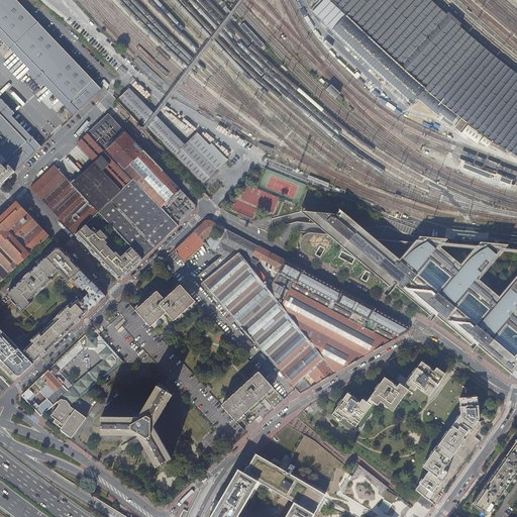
[(0,0),(0,37),(30,71),(30,72),(32,74),(31,76),(39,85),(41,83),(43,86),(44,85),(65,106),(68,109),(69,109),(74,115),(75,115),(94,97),(102,89),(16,0),(0,0)]
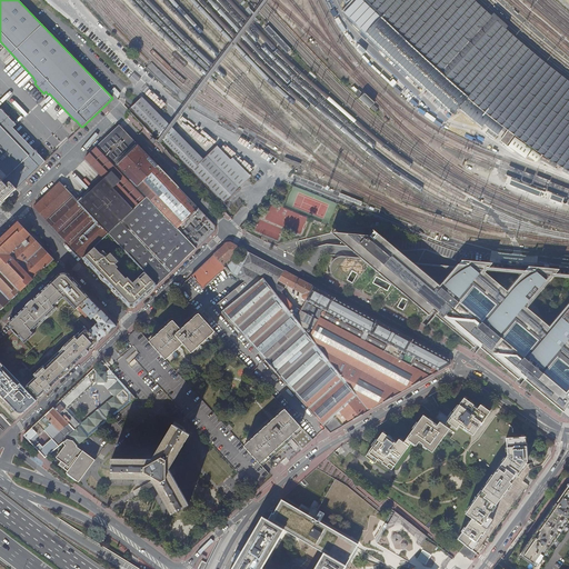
[(352,0),(342,10),(366,32),(380,17),(363,0),(352,0)]
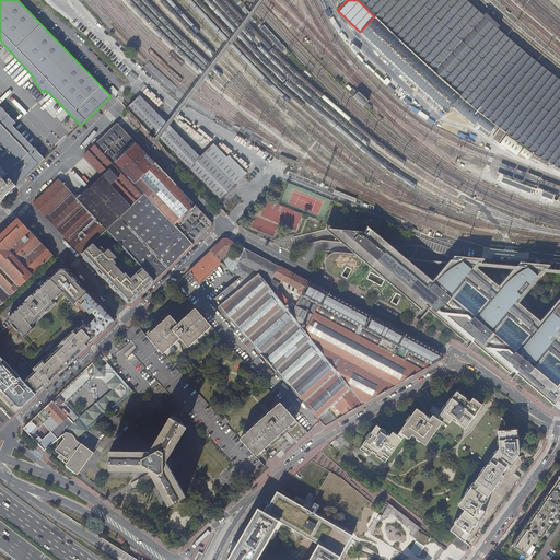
[(500,25),(494,21),(492,19),(486,12),(483,14),(467,0),(358,0),(374,16),(360,32),(401,72),(446,112),(452,106),(474,125),(476,123),(489,132),(496,125),(499,128),(492,137),(499,142),(505,133),(506,135),(500,143),(517,155),(523,147),(524,147),(520,153),(528,160),(533,153),(559,168),(559,79),(553,74),(529,55),(498,27),(500,25)]
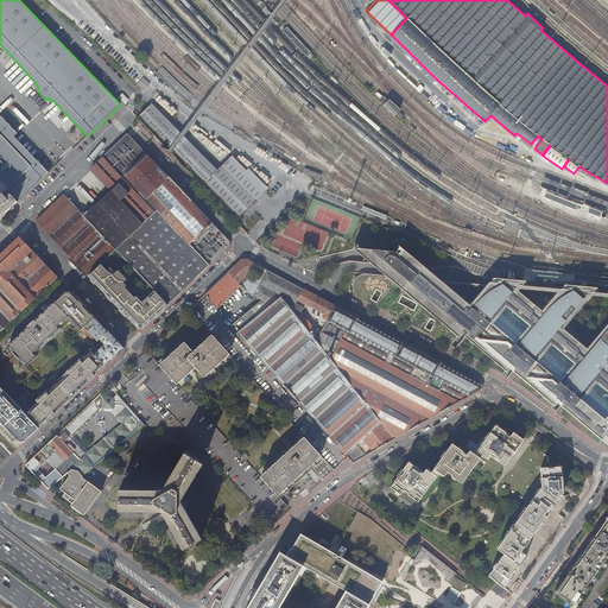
[(534,20),(537,23),(549,10),(546,7),(534,20)]
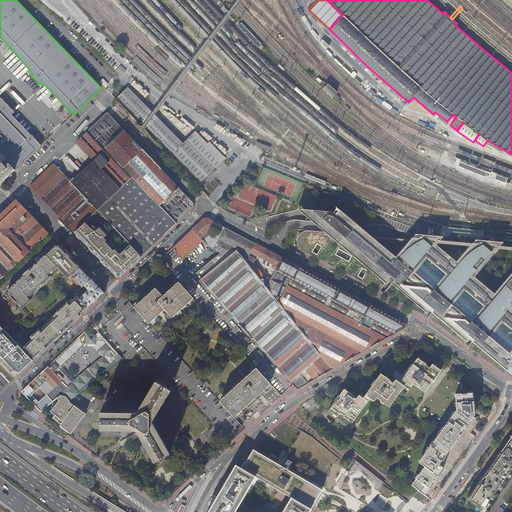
[(240,24),(236,27),(257,49),(261,46),(240,24)]
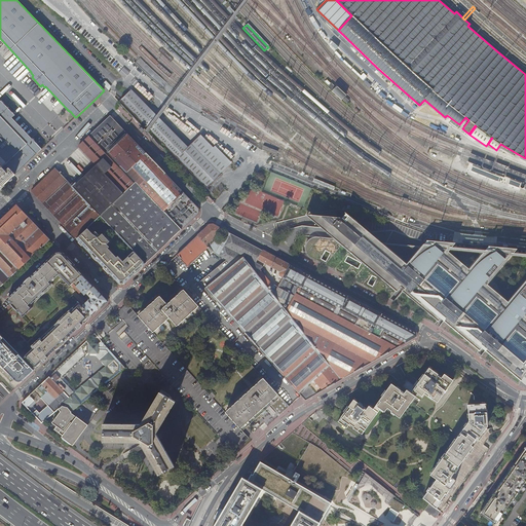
[(346,95),(332,82),(328,87),(341,100),(346,95)]
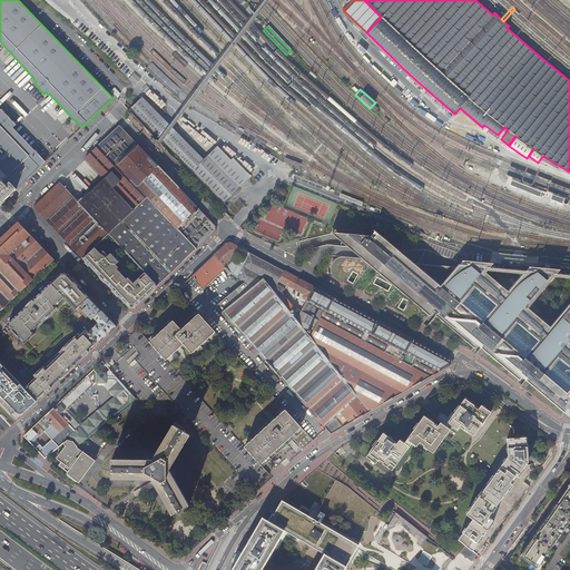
[(0,176),(7,184),(11,180),(18,188),(46,161),(40,155),(40,154),(37,150),(36,150),(15,127),(12,124),(15,121),(5,111),(2,114),(0,110),(0,176)]
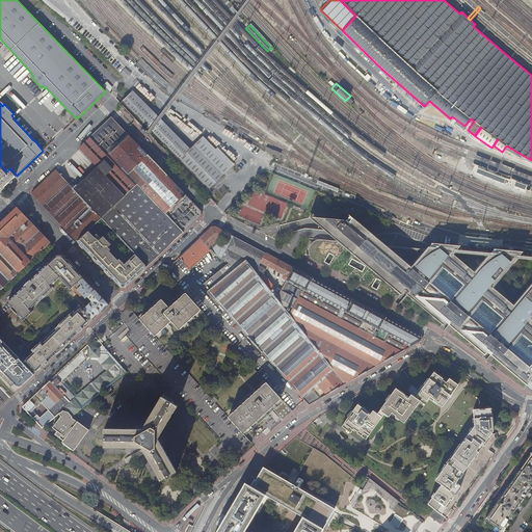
[(367,115),(360,108),(357,111),(365,117),(367,115)]
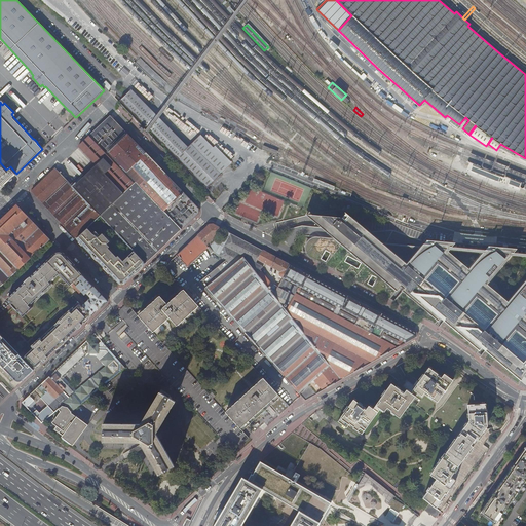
[(143,150),(111,116),(91,135),(136,182),(181,230),(199,214),(199,210),(170,178),(143,150)]
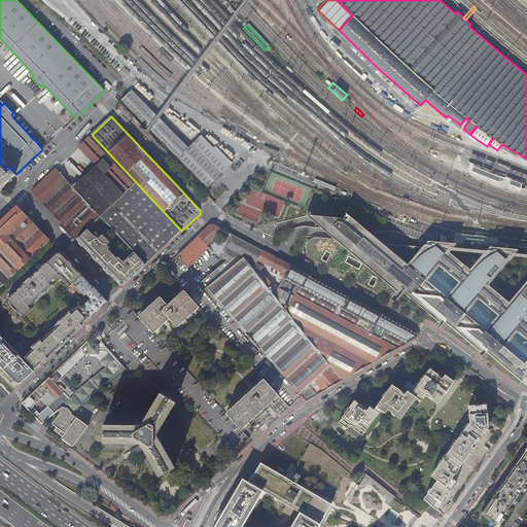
[(186,148),(154,117),(146,127),(207,187),(233,163),(215,145),(213,147),(201,134),(186,148)]
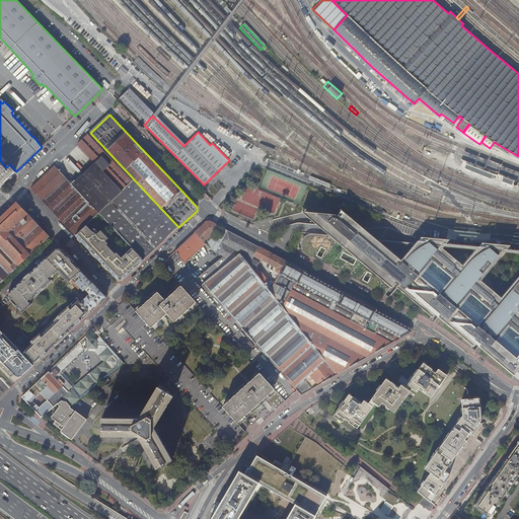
[(134,179),(90,133),(78,144),(93,161),(88,166),(72,181),(56,165),(31,188),(76,235),(86,225),(99,213),(117,197),(134,179)]
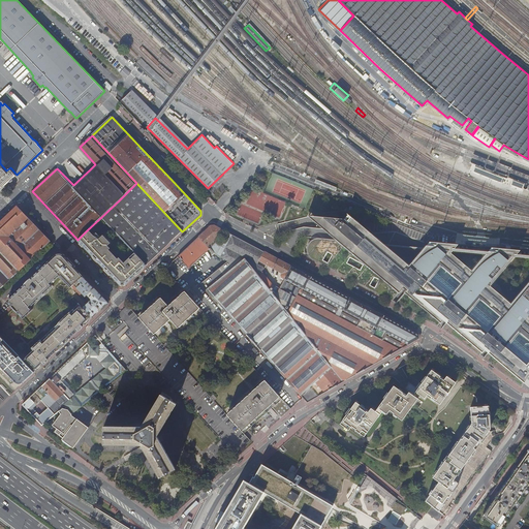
[(12,170),(17,175),(10,167),(6,170),(0,163),(0,188),(2,187),(2,188),(13,178),(9,174),(12,170)]
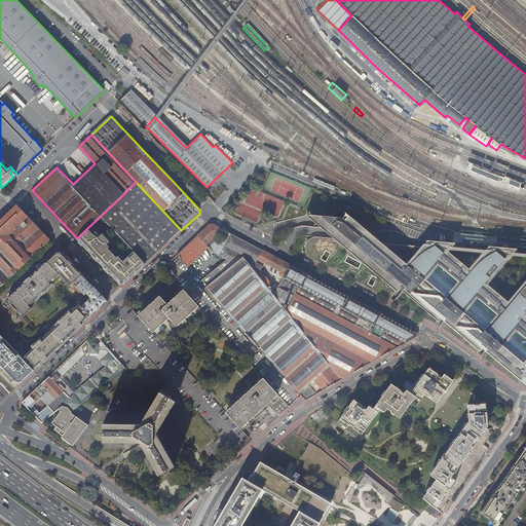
[(501,175),(486,170),(484,174),(499,179),(501,175)]
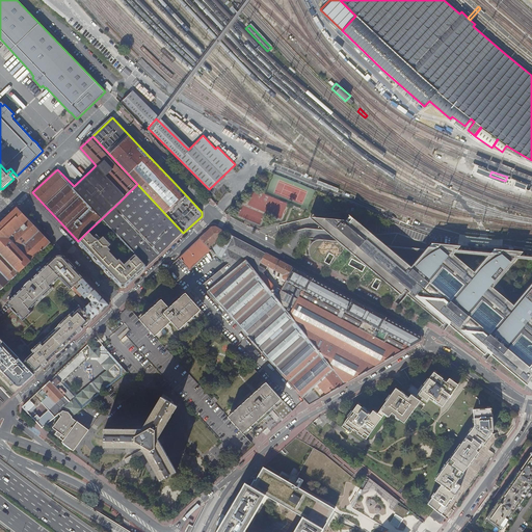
[(165,249),(183,233),(137,184),(120,202),(165,249)]
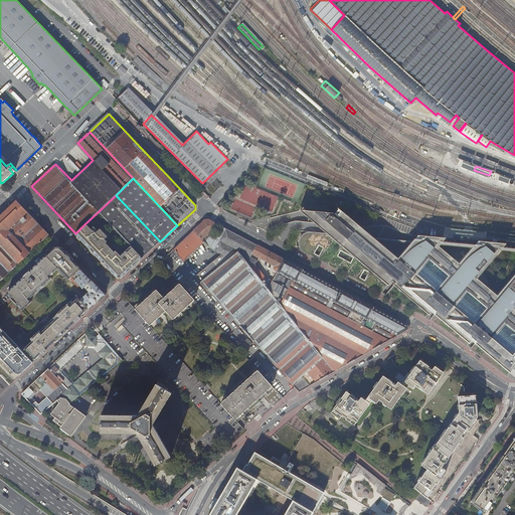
[(143,259),(160,241),(116,195),(99,211),(132,245),(133,246),(143,259)]
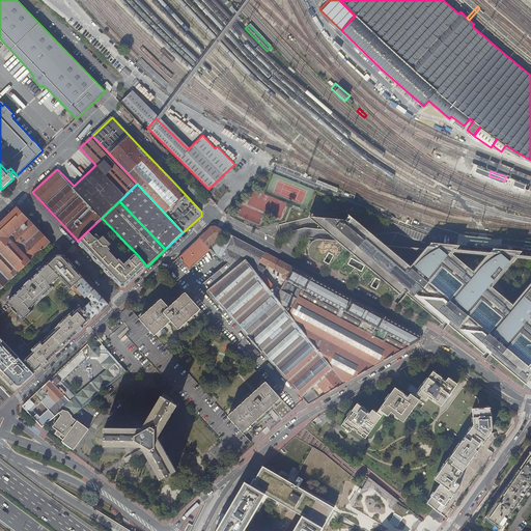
[(42,232),(17,207),(0,222),(0,289),(51,242),(42,232)]
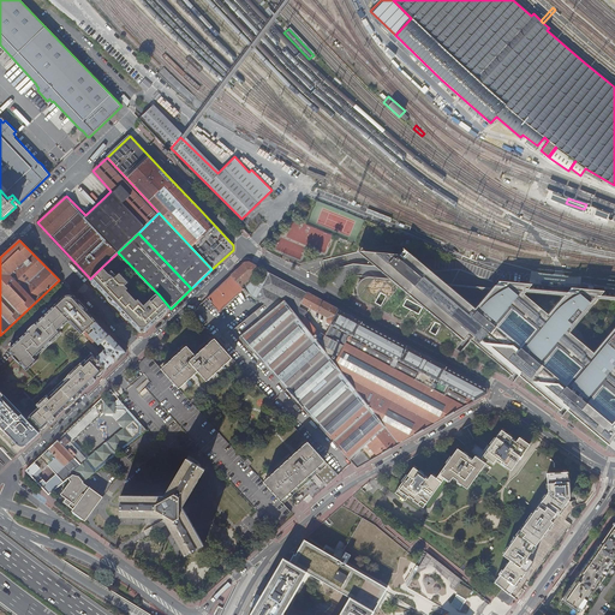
[(386,274),(390,278),(446,284),(441,279),(405,249),(401,255),(357,251),(363,256),(376,267),(386,274)]
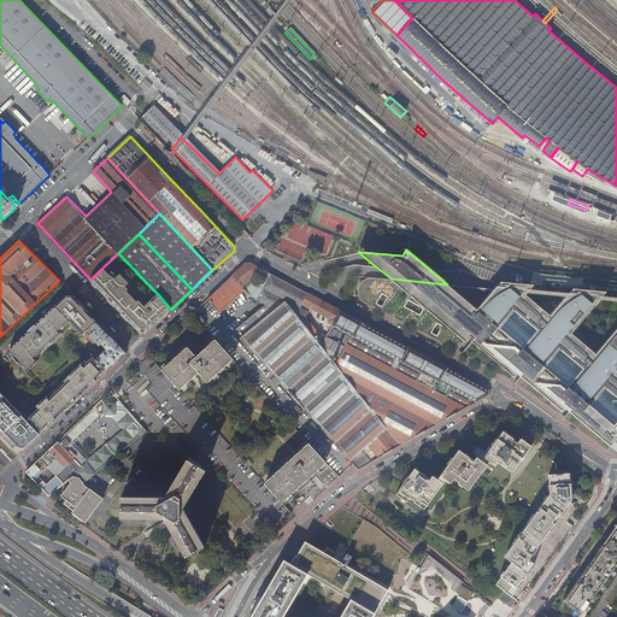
[(231,276),(241,286),(245,289),(246,291),(248,287),(245,285),(262,269),(253,264),(250,263),(246,263),(231,276)]
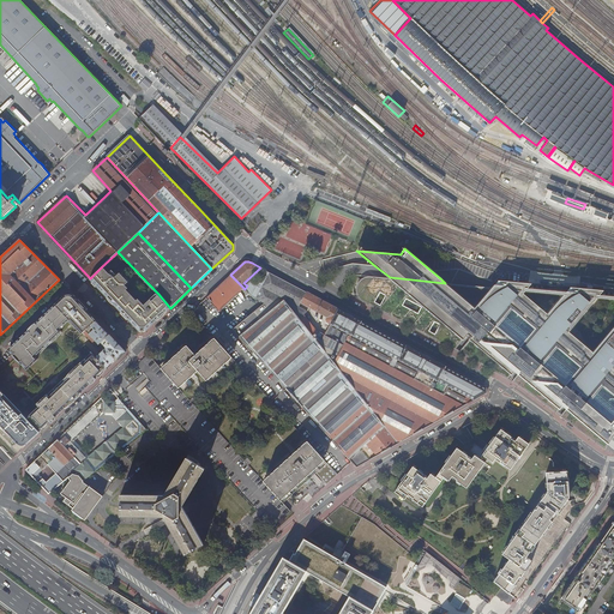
[(157,320),(170,308),(158,294),(152,300),(150,299),(144,305),(138,299),(137,300),(126,289),(127,288),(124,284),(127,281),(119,272),(116,275),(112,269),(108,272),(102,266),(90,278),(108,296),(139,330),(146,330),(157,320)]
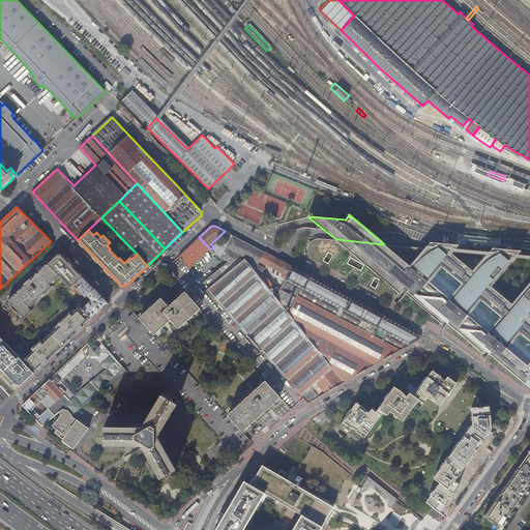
[(284,377),(303,399),(305,401),(303,403),(305,405),(307,404),(348,380),(360,373),(419,339),(419,334),(379,314),(362,304),(354,300),(313,277),(276,258),(243,241),(228,232),(224,240),(222,244),(221,245),(216,255),(236,266),(224,276),(218,271),(202,285),(264,355),(262,357),(268,363),(270,361),(277,370),(276,372),(282,378),(284,377)]
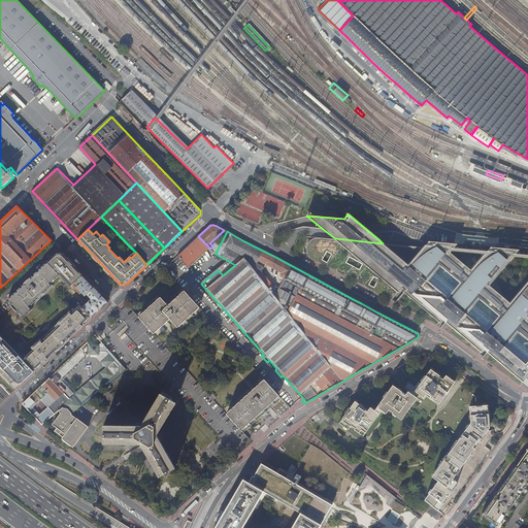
[(186,248),(176,257),(182,263),(187,269),(209,248),(206,244),(198,236),(186,248)]
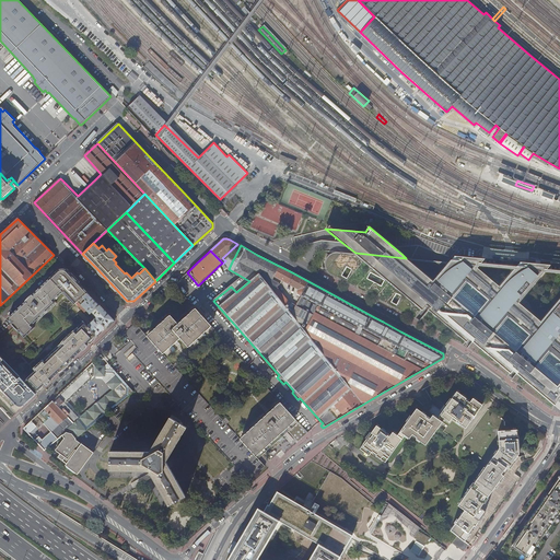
[(559,298),(543,319),(536,326),(535,325),(537,323),(532,319),(524,316),(521,315),(517,312),(513,308),(524,295),(545,270),(547,268),(550,264),(527,261),(527,266),(517,265),(515,268),(498,289),(496,288),(497,286),(494,284),(491,282),(489,280),(486,279),(482,278),(480,276),(479,275),(478,272),(477,270),(476,271),(475,269),(479,265),(481,261),(485,258),(462,256),(462,260),(451,259),(450,261),(406,258),(356,253),(339,252),(337,252),(334,252),(331,254),(329,255),(327,257),(326,259),(325,263),(325,265),(326,267),(326,269),(328,272),(330,275),(415,319),(427,305),(430,307),(418,322),(464,346),(470,337),(474,339),(467,348),(470,350),(508,377),(515,369),(517,372),(516,374),(555,406),(559,396),(559,388),(559,387),(559,385),(559,298)]
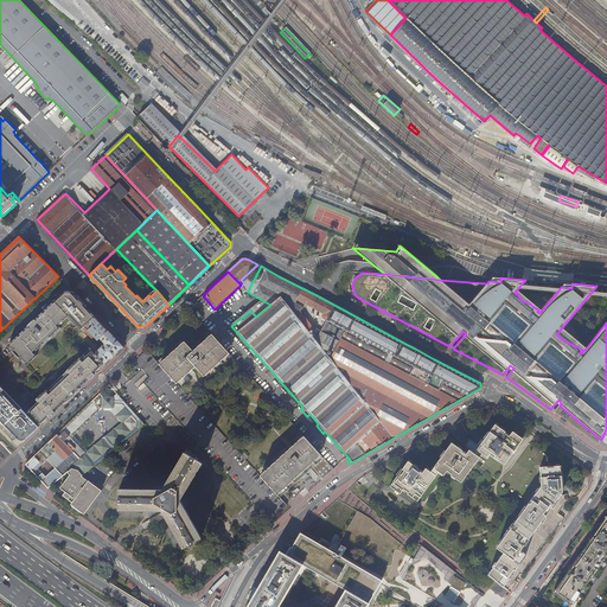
[(242,286),(248,292),(253,281),(247,279),(244,282),(242,286)]
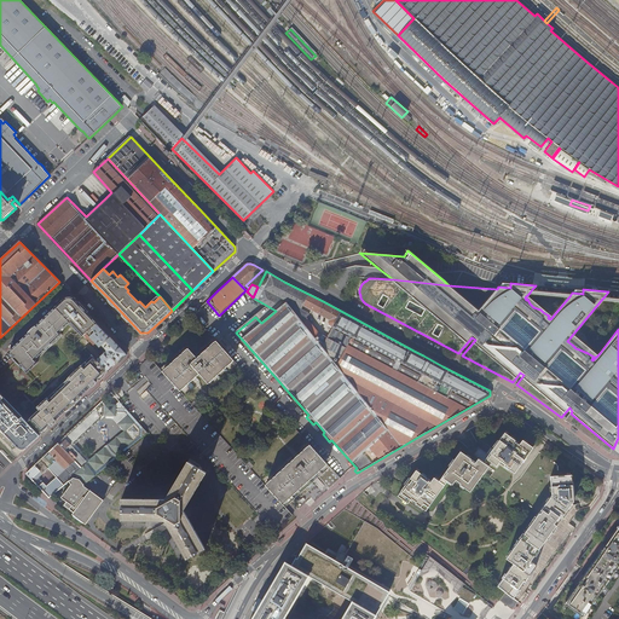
[(87,333),(97,322),(76,300),(74,298),(67,298),(34,329),(10,353),(28,372),(39,363),(36,360),(35,359),(40,354),(41,356),(56,342),(55,341),(62,335),(59,333),(58,331),(65,325),(65,327),(70,323),(82,336),(87,333)]
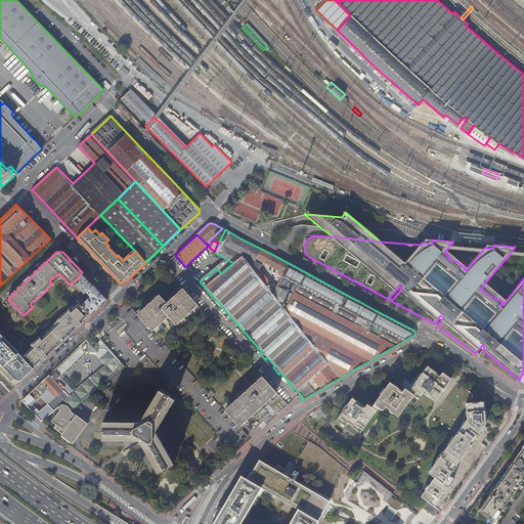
[(98,307),(107,299),(92,284),(82,272),(74,281),(84,293),(86,292),(90,296),(82,304),(91,313),(98,307)]
